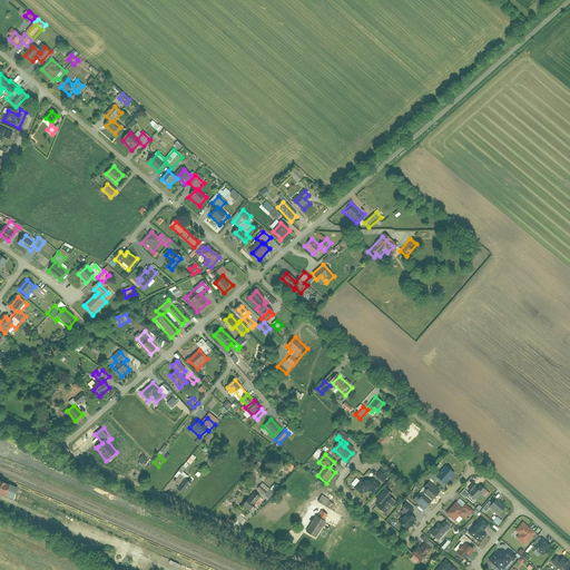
[(187,463),(190,467),(196,459),(193,457),(187,463)]
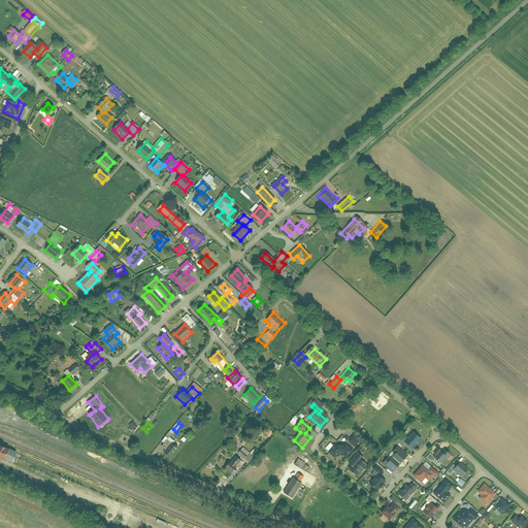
[(275,433),(270,428),(266,431),(272,436),(275,433)]
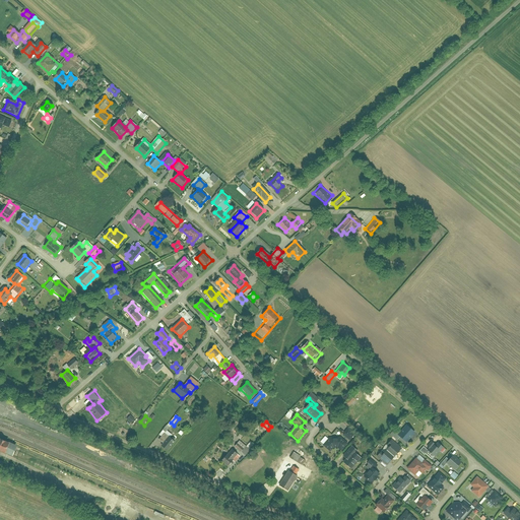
[(160,431),(163,434),(157,440),(163,444),(160,447),(168,453),(169,451),(178,441),(168,432),(169,430),(165,427),(160,431)]
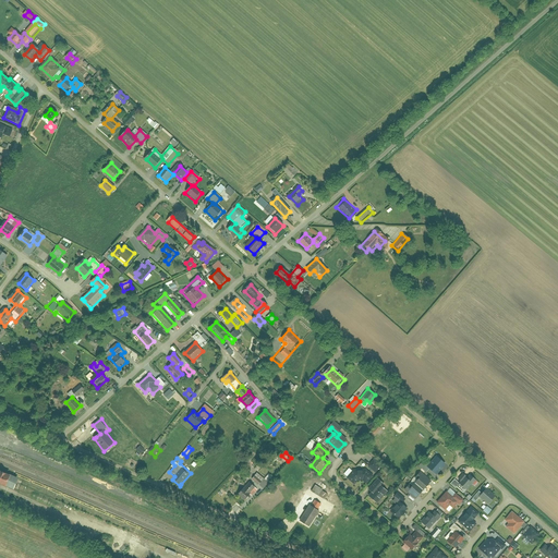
[(431,469),(438,475),(447,464),(438,458),(432,465),(426,461),(422,466),(428,472),(431,469)]
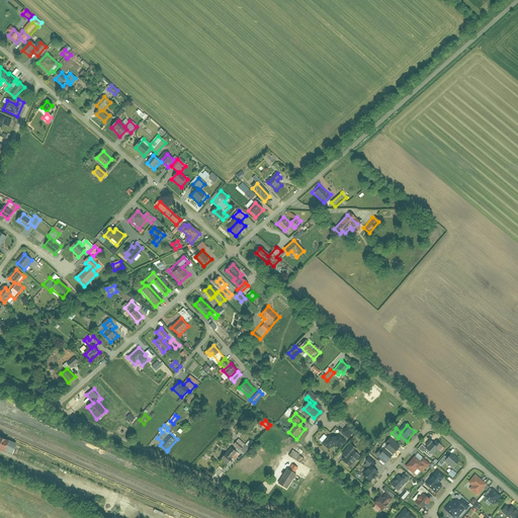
[(347,428),(342,434),(349,439),(354,434),(347,428)]
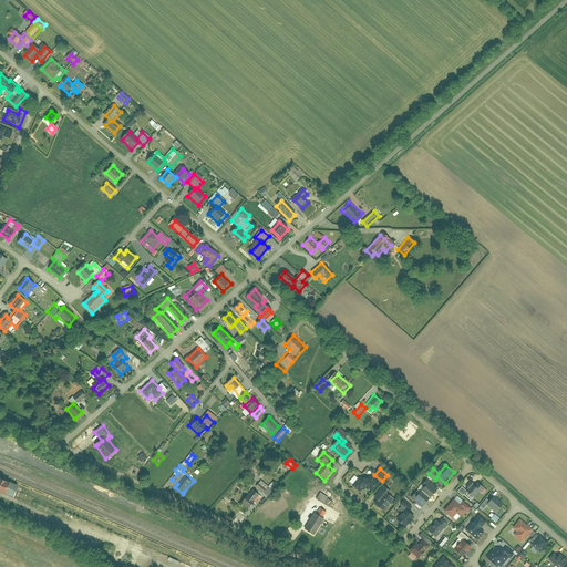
[(359,480),(352,487),(360,493),(363,490),(367,490),(370,491),(372,493),(378,485),(369,478),(363,477),(360,478),(359,480)]
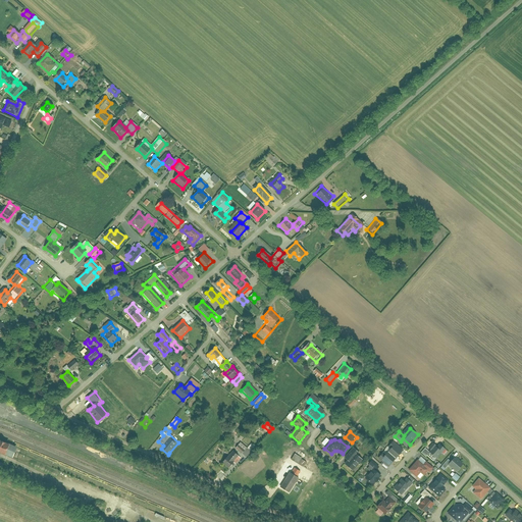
[(0,440),(0,452),(15,460),(20,450),(0,440)]
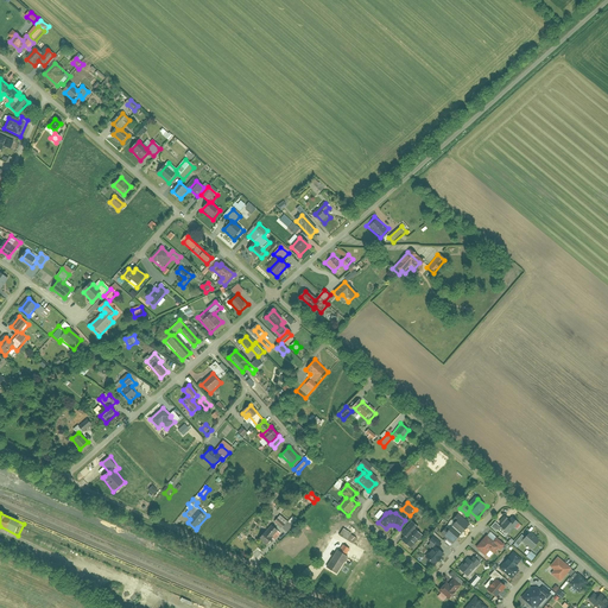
[(441,534),(453,544),(469,524),(457,514),(454,519),(456,521),(448,532),(445,530),(441,534)]
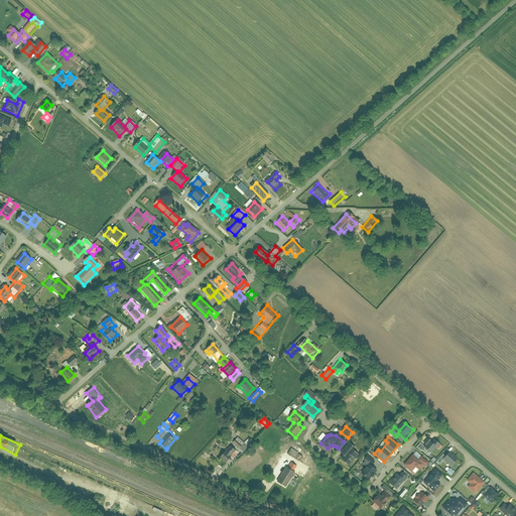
[(236,444),(242,450),(248,444),(242,438),(236,444)]
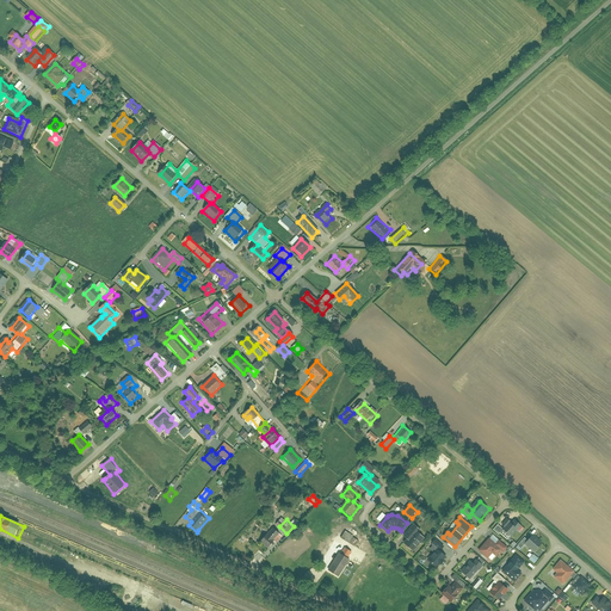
[(504,531),(511,538),(520,528),(516,524),(513,526),(507,522),(503,526),(506,530),(504,531)]
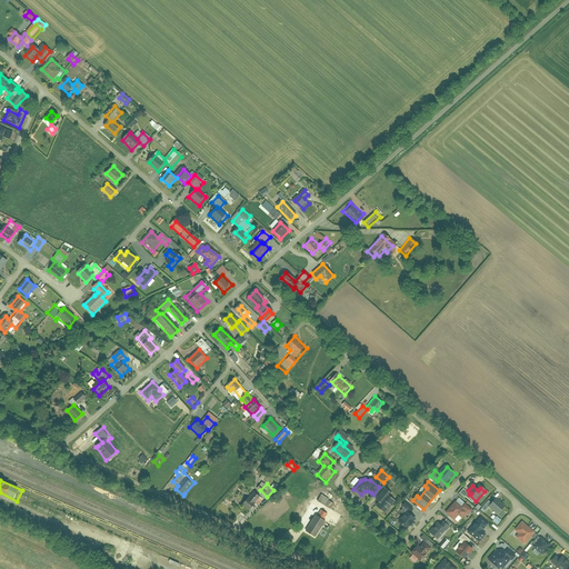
[(382,516),(395,502),(389,498),(392,495),(386,489),(376,502),(380,506),(376,510),(382,516)]
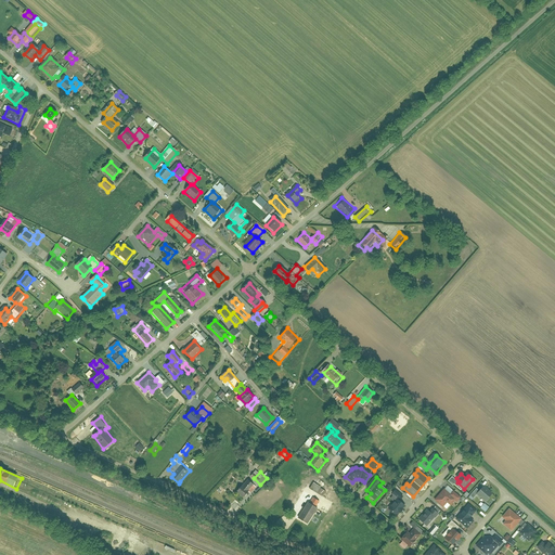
[(254,487),(247,480),(236,491),(243,498),(254,487)]
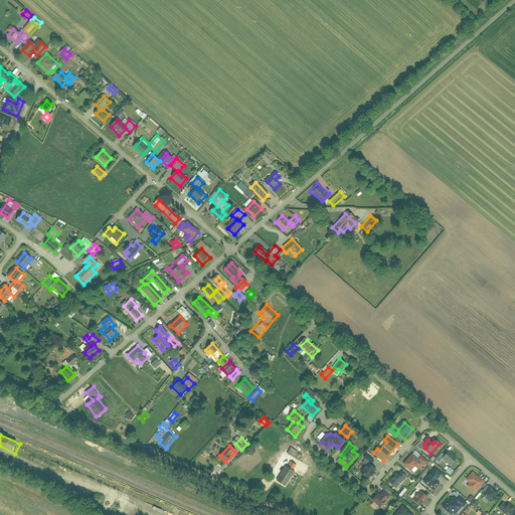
[(293,448),(289,454),(299,461),(303,454),(293,448)]
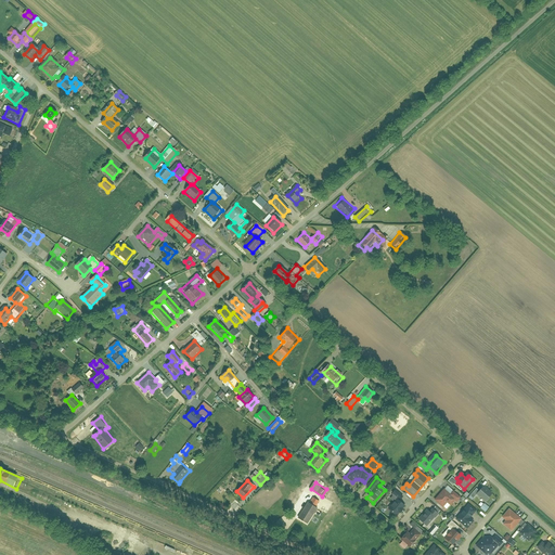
[(474,500),(478,495),(486,503),(493,495),(485,488),(481,492),(478,489),(470,497),(474,500)]
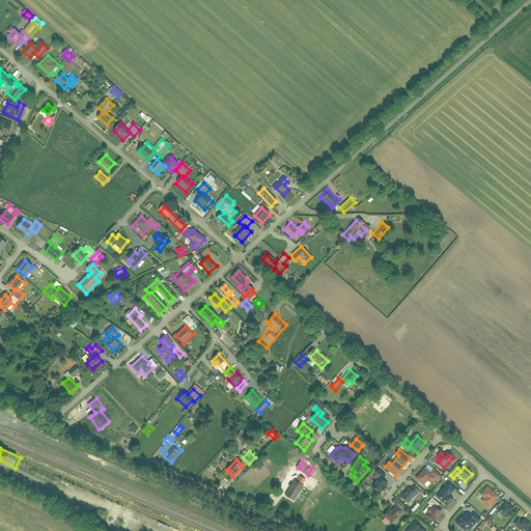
[(427,468),(417,480),(422,485),(427,479),(434,485),(440,478),(427,468)]
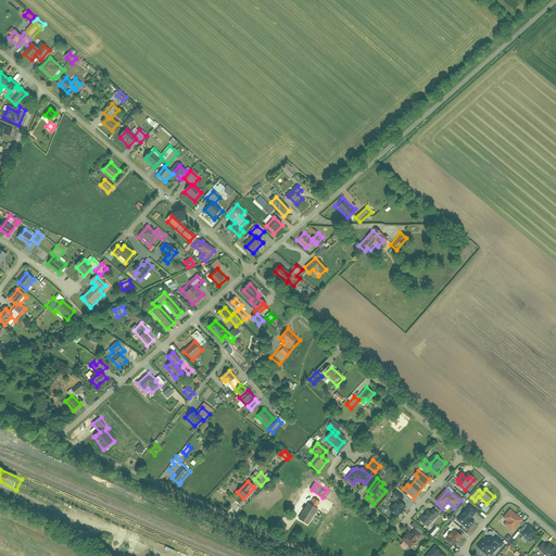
[(395,492),(393,495),(400,502),(403,498),(395,492)]
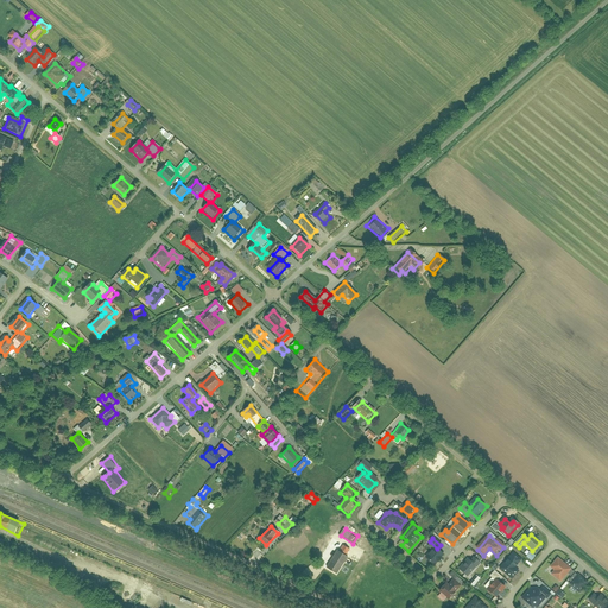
[(340,552),(336,550),(325,565),(336,572),(347,557),(344,556),(349,549),(348,549),(344,545),(340,552)]
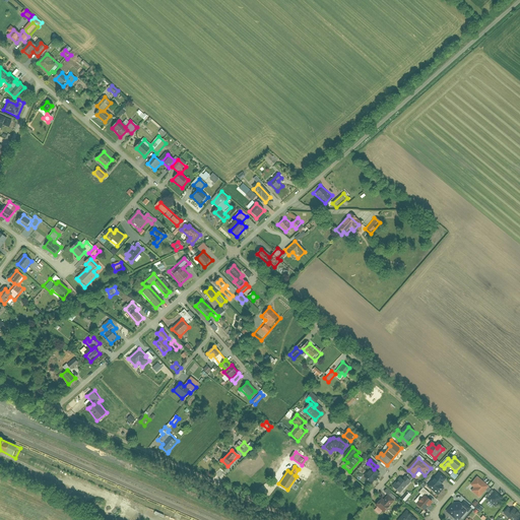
[(379,475),(372,470),(365,478),(371,484),(373,481),(375,483),(378,480),(376,478),(379,475)]
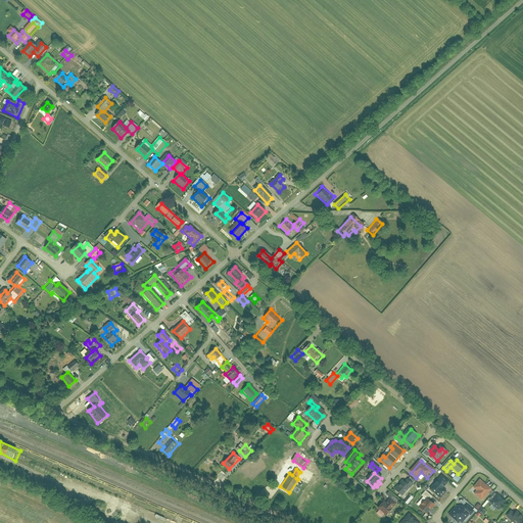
[(458,475),(454,479),(458,483),(462,479),(458,475)]
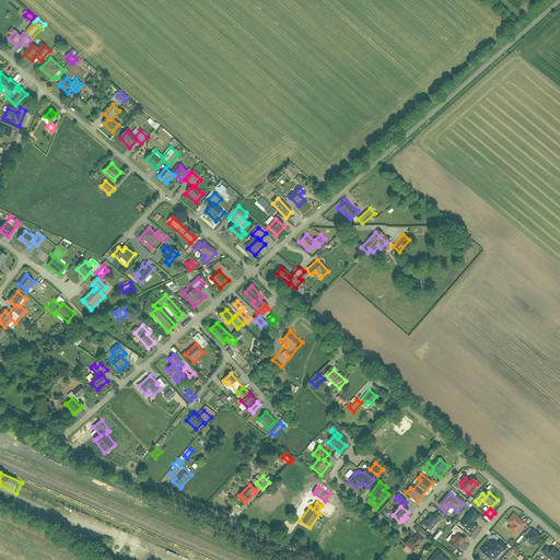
[(479,517),(473,512),(462,525),(471,535),(478,527),(475,524),(479,517)]
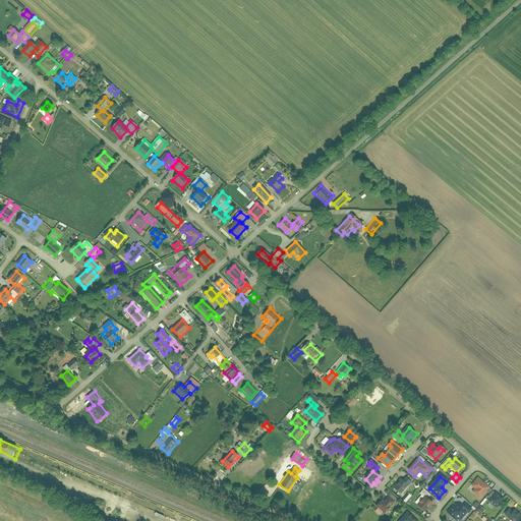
[(394,488),(401,496),(412,483),(407,478),(403,482),(401,479),(398,482),(400,484),(399,485),(397,483),(394,486),(395,487),(394,488)]
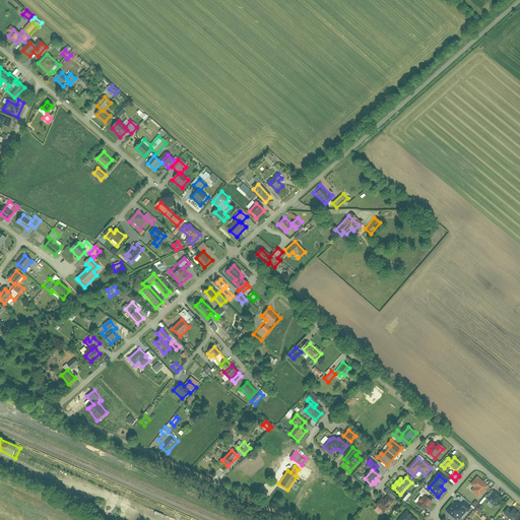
[(490,489),(477,478),(471,485),(475,489),(472,493),(479,499),(490,489)]
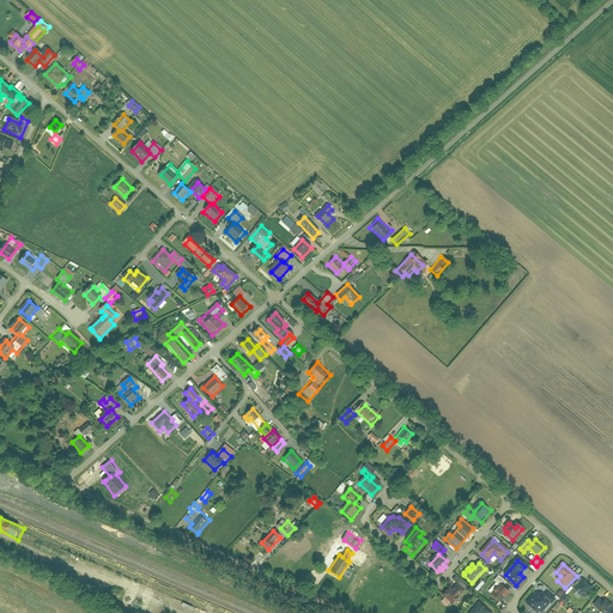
[(491,599),(498,605),(509,592),(504,588),(508,583),(499,577),(495,583),(499,587),(491,599)]
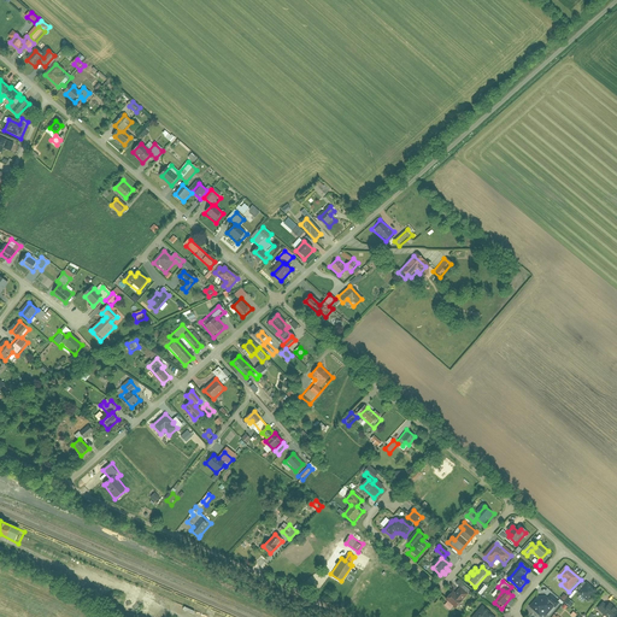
[(580,594),(588,601),(595,593),(587,586),(580,594)]
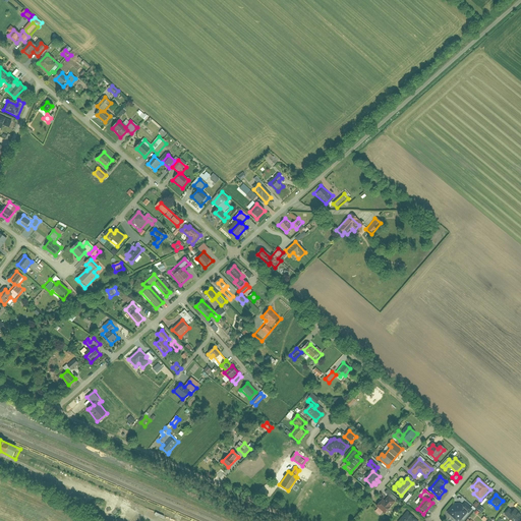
[(377,508),(385,515),(395,503),(389,498),(385,502),(383,500),(377,508)]
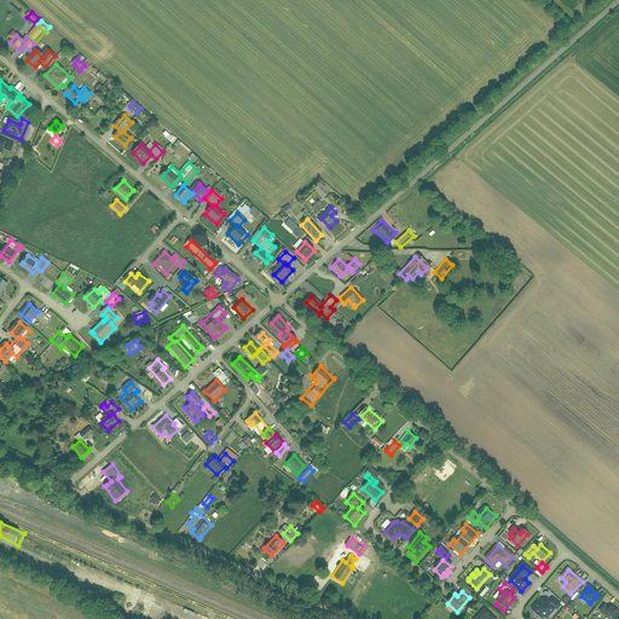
[(549,603),(543,597),(531,611),(541,618),(544,618),(555,608),(557,611),(561,607),(553,600),(549,603)]
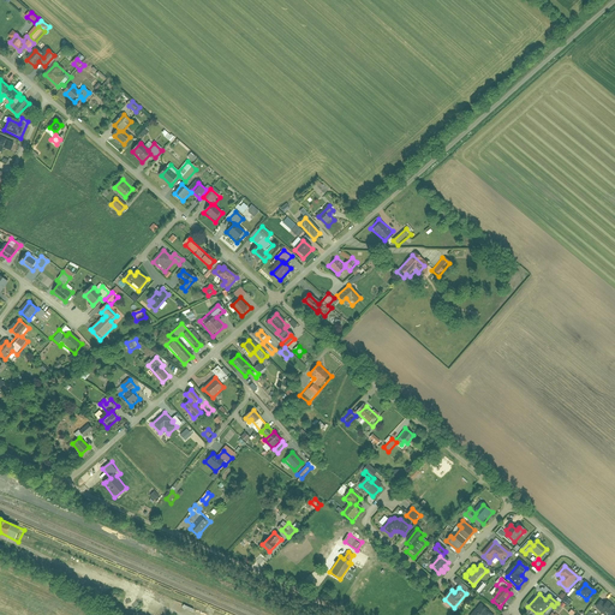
[(567,596),(563,601),(569,605),(573,601),(567,596)]
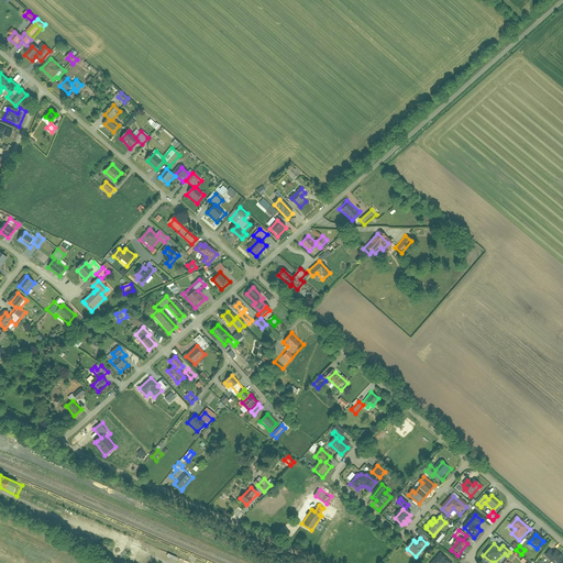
[(562,562),(562,560),(550,551),(545,558),(551,562),(562,562)]
